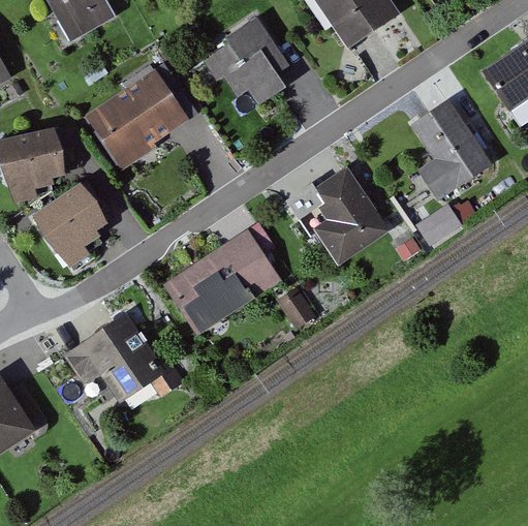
[(54,0),(75,37),(118,13),(111,0),(54,0)]
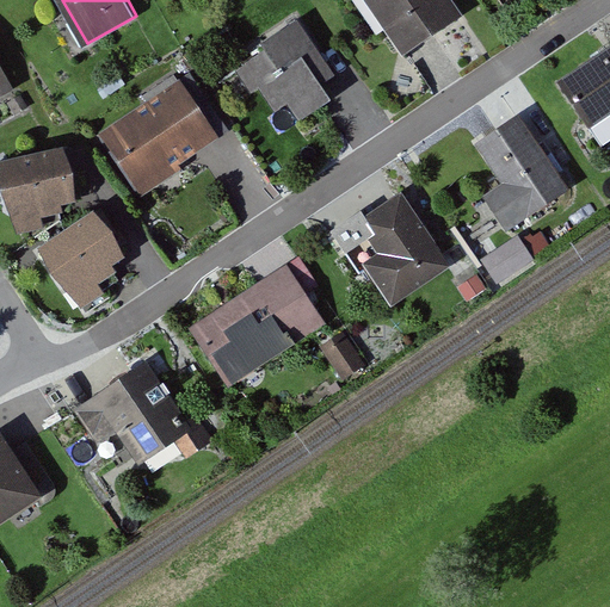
[(365,0),(401,54),(457,17),(447,0),(365,0)]
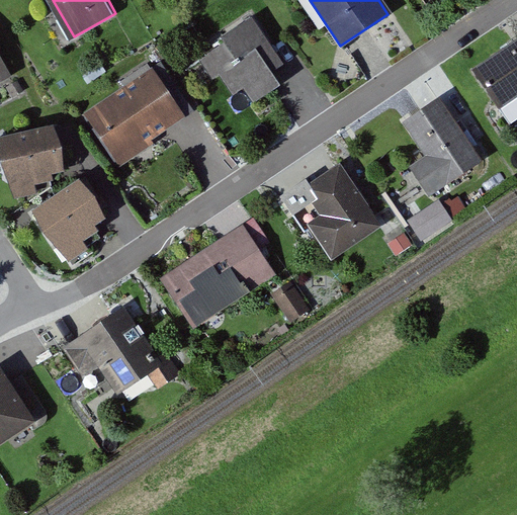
[(250,12),(216,35),(222,45),(198,60),(210,78),(218,75),(232,95),(241,89),(251,104),(280,85),(271,73),(284,64),(250,12)]
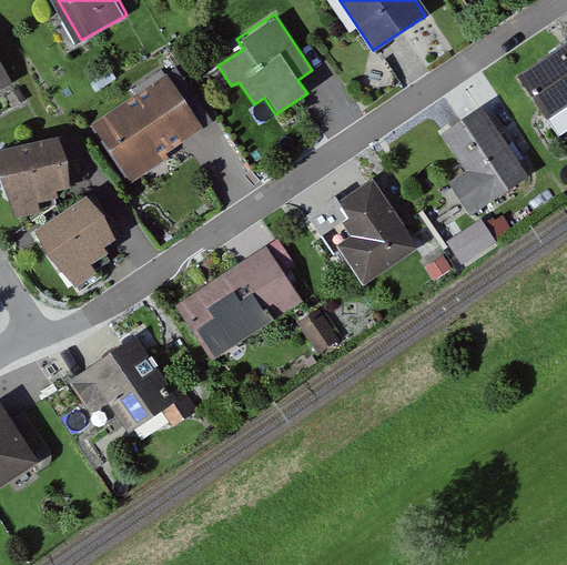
[(566,43),(517,76),(545,119),(566,104),(566,43)]
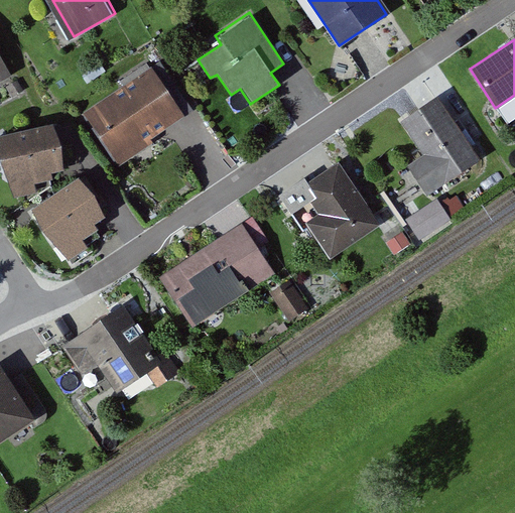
[(0,77),(11,72),(0,50),(0,77)]
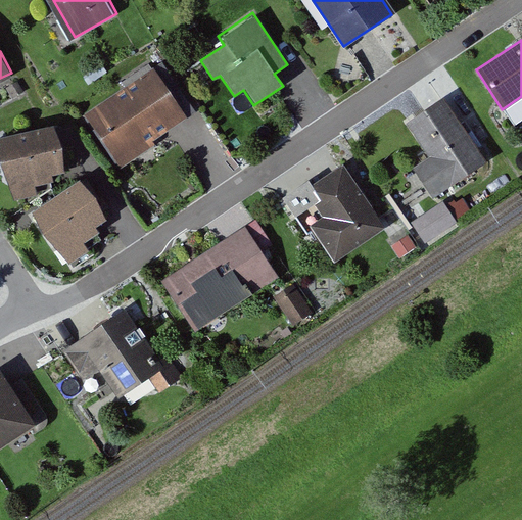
[(159,66),(101,109),(136,156),(193,113),(159,66)]
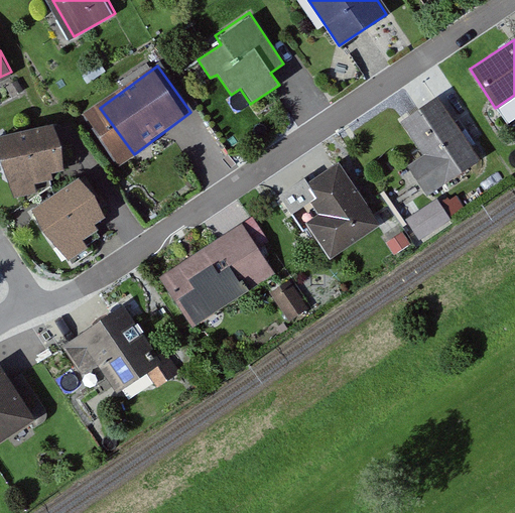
[(438,99),(401,123),(422,156),(408,165),(427,195),(479,161),(438,99)]
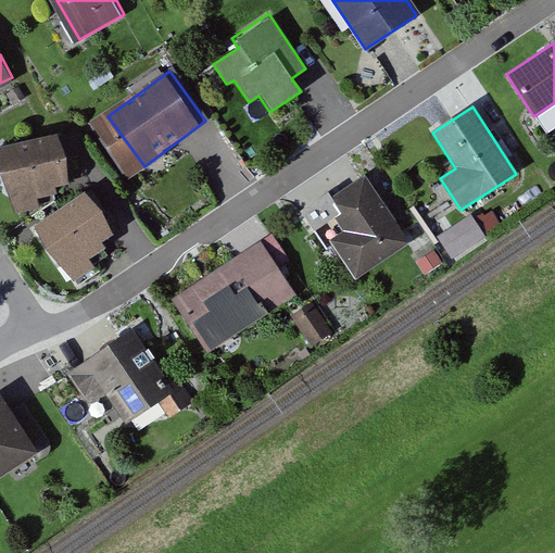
[(63,132),(5,141),(14,192),(71,184),(63,132)]
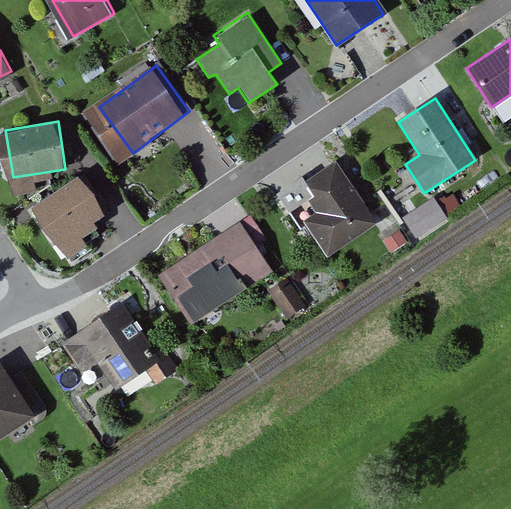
[(302,177),(276,194),(288,212),(308,199),(317,213),(305,221),(328,256),(375,225),(335,163),(305,182),(302,177)]
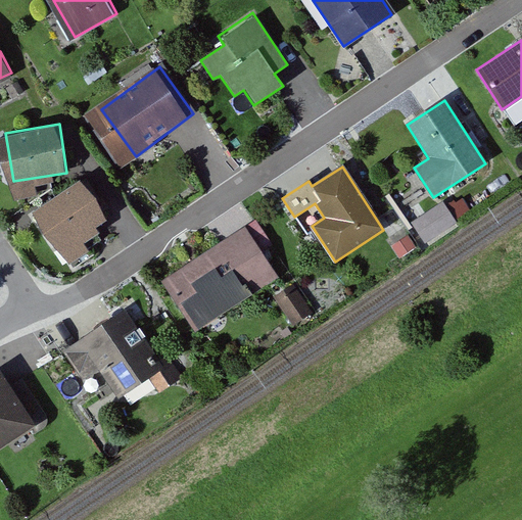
[(78,182),(33,211),(67,263),(86,250),(82,244),(97,235),(92,229),(104,221),(78,182)]
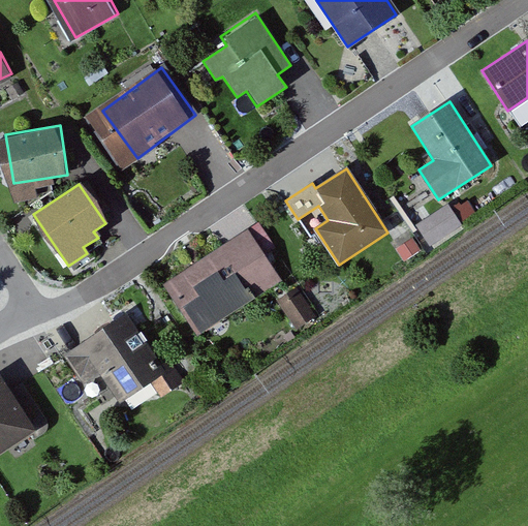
[(459,202),(452,206),(460,220),(474,212),(467,200),(460,205),(459,202)]
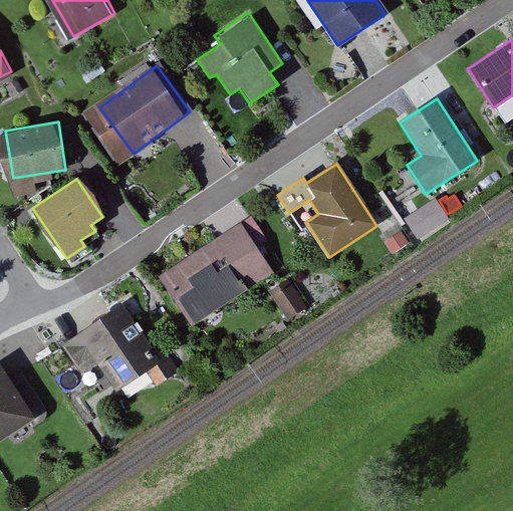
[(434,199),(404,218),(416,237),(446,218),(434,199)]
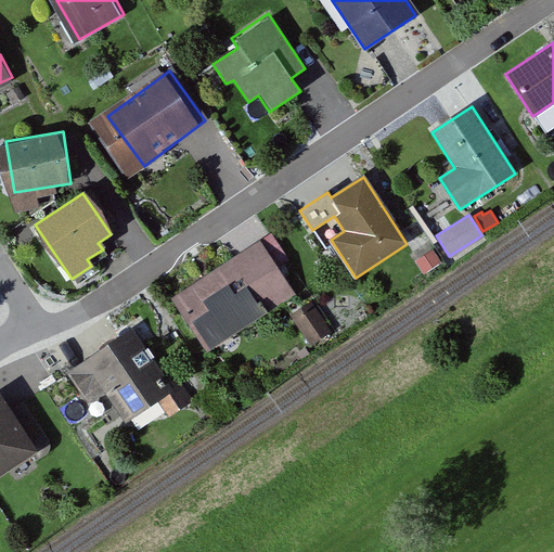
[(268,242),(181,298),(215,349),(301,294),(268,242)]
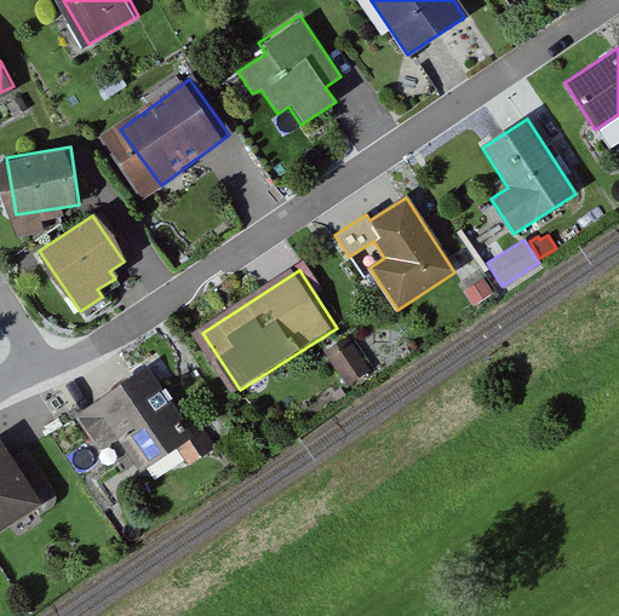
[(491,291),(482,278),(464,291),(473,303),(491,291)]
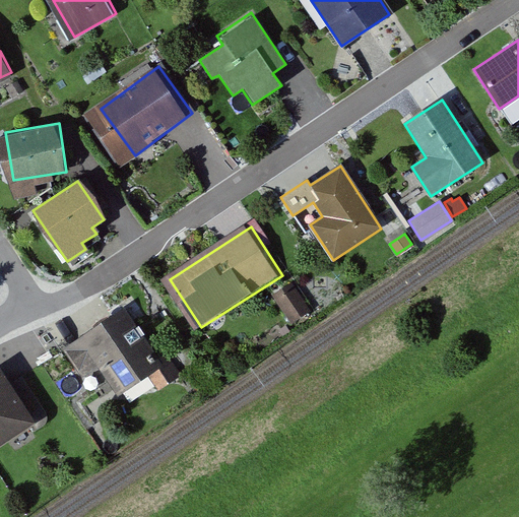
[(273,294),(295,319),(312,305),(292,279),(273,294)]
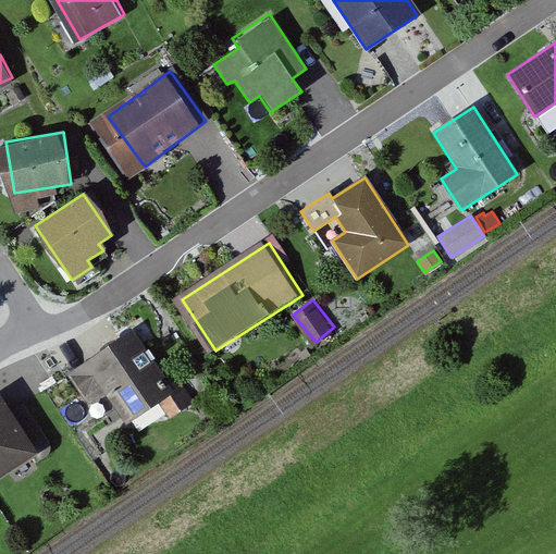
[(133,329),(66,373),(87,406),(91,403),(107,425),(120,416),(124,422),(159,399),(170,416),(194,401),(177,377),(169,383),(133,329)]
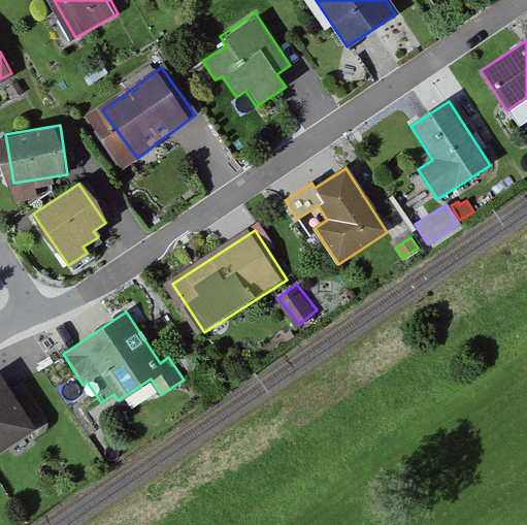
[(18,369),(0,379),(0,451),(48,424),(18,369)]
